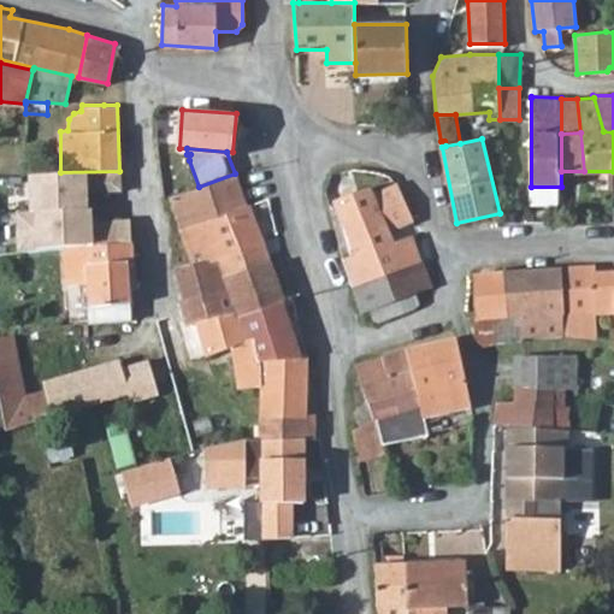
[(87,244),(84,222),(93,222),(92,194),(120,192),(119,171),(60,172),(31,173),(33,207),(37,207),(41,248),(49,248),(63,247),(87,244)]
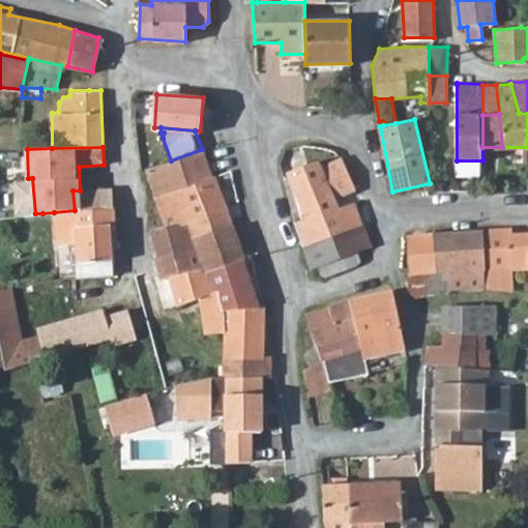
[(213,176),(202,149),(171,160),(162,164),(145,169),(156,198),(213,176)]
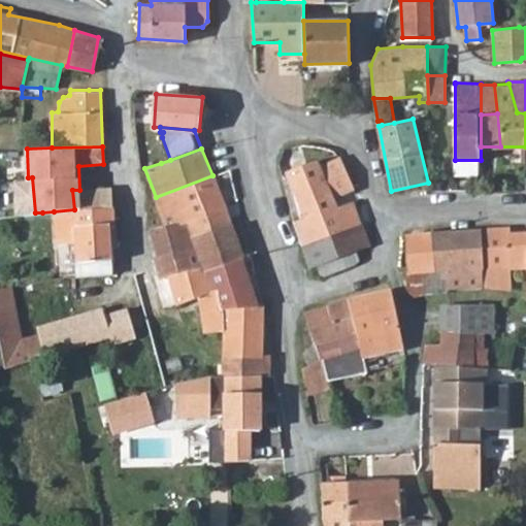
[(354,190),(338,156),(321,164),(318,159),(286,172),(305,217),(339,205),(336,198),(354,190)]
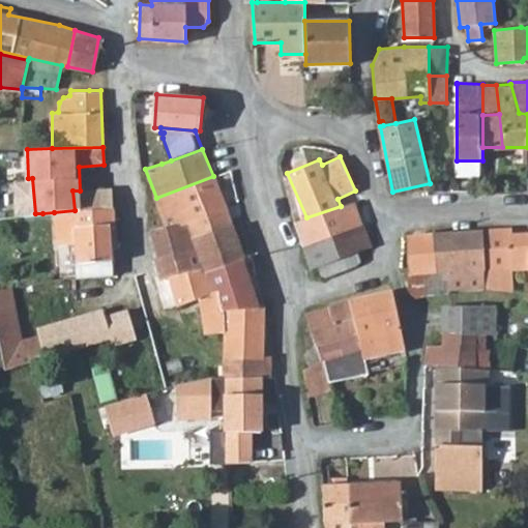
[(227,210),(213,176),(156,198),(167,226),(167,228),(187,222),(188,224),(227,210)]
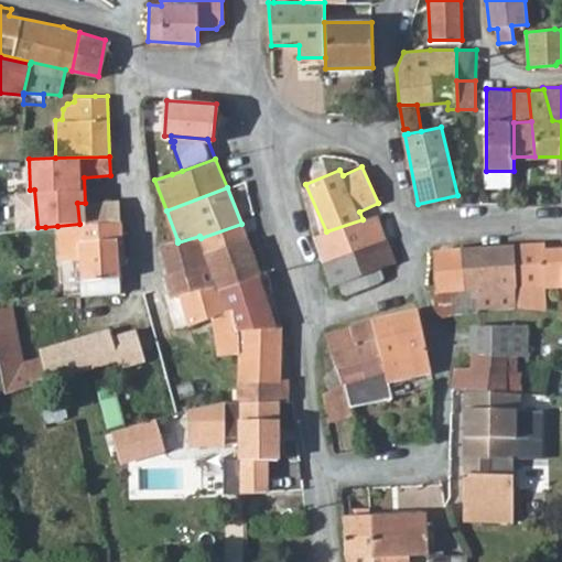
[(20,229),(38,227),(34,190),(30,190),(17,192),(20,229)]
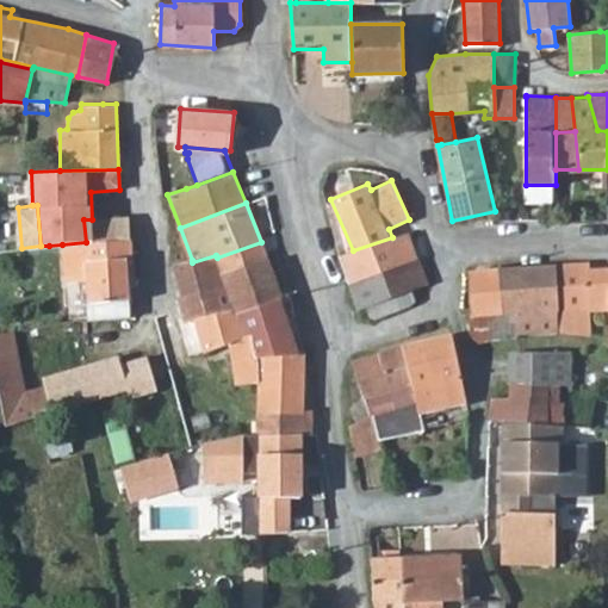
[(92,219),(84,219),(86,242),(130,239),(128,216),(92,219)]
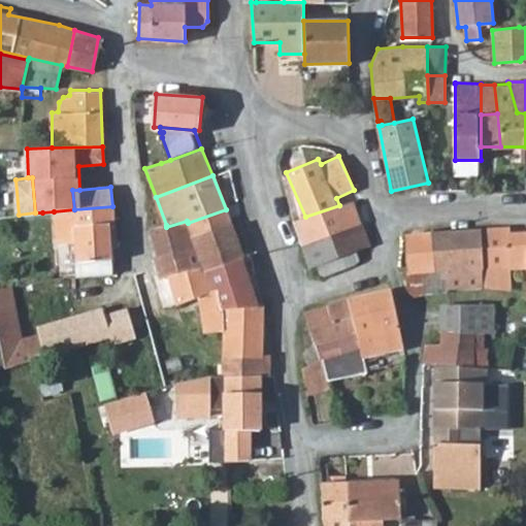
[(339,205),(305,217),(293,221),(301,245),(331,235),(363,224),(354,200),(339,205)]
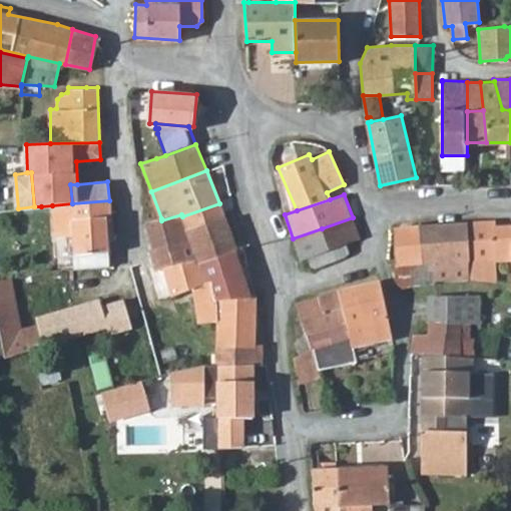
[(72,203),(52,205),(56,235),(74,234),(76,253),(107,251),(105,219),(110,218),(109,200),(72,203)]
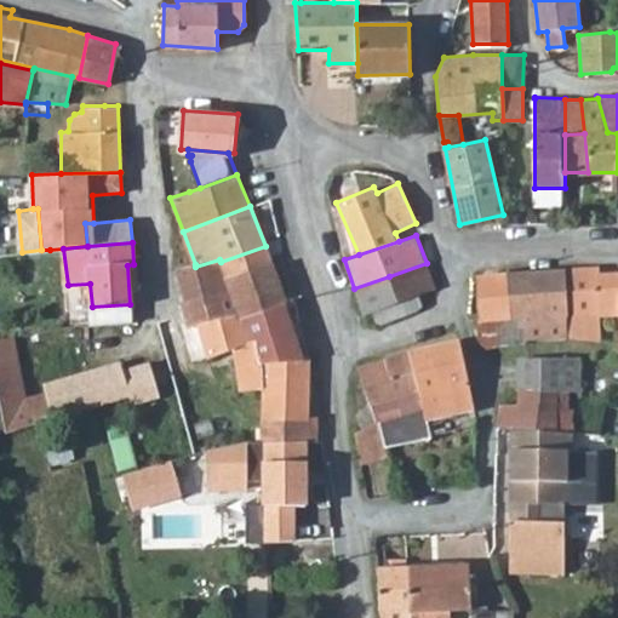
[(272,263),(265,246),(221,262),(227,280),(272,263)]
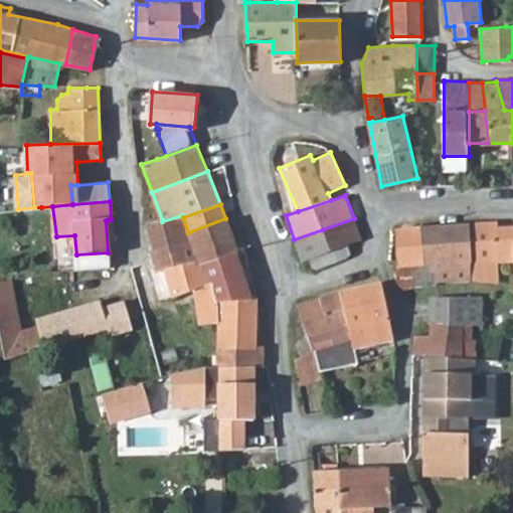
[(188,232),(183,217),(182,215),(162,221),(162,219),(148,223),(156,248),(159,247),(181,241),(183,246),(192,244),(188,232)]
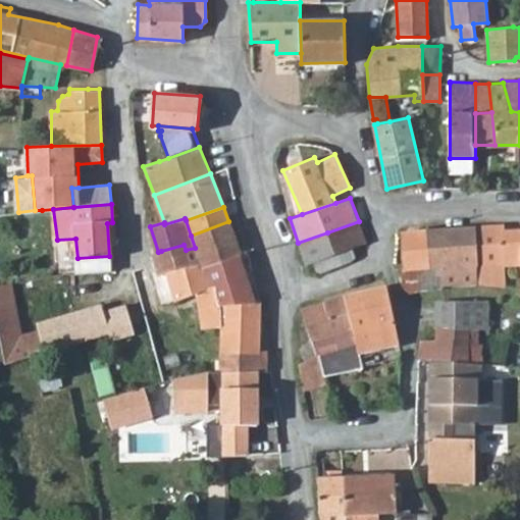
[(235,234),(228,221),(191,236),(195,248),(202,267),(241,254),(235,234)]
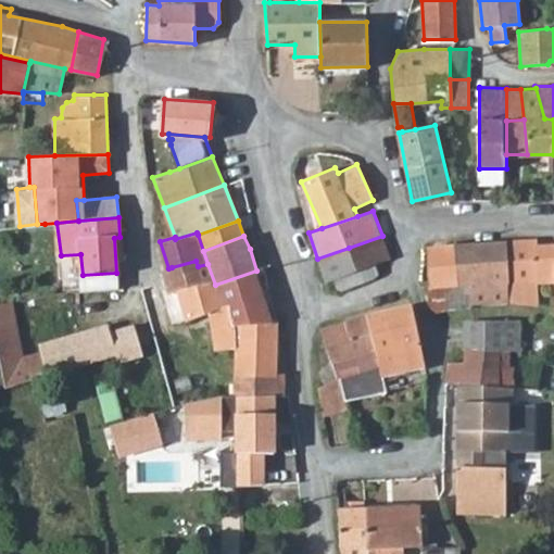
[(382,236),(349,248),(356,271),(376,263),(391,257),(382,236)]
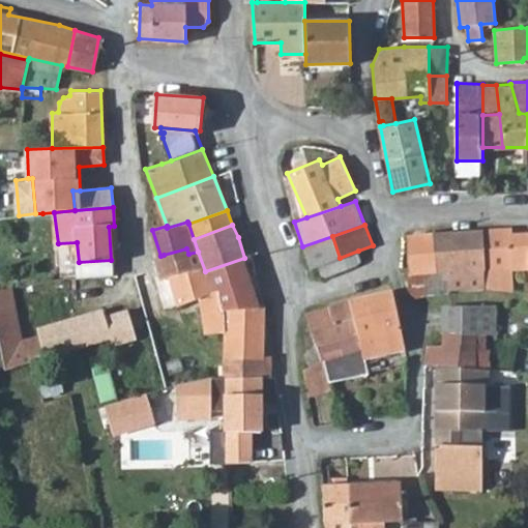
[(481,229),(485,269),(514,266),(514,255),(512,228),(481,229)]
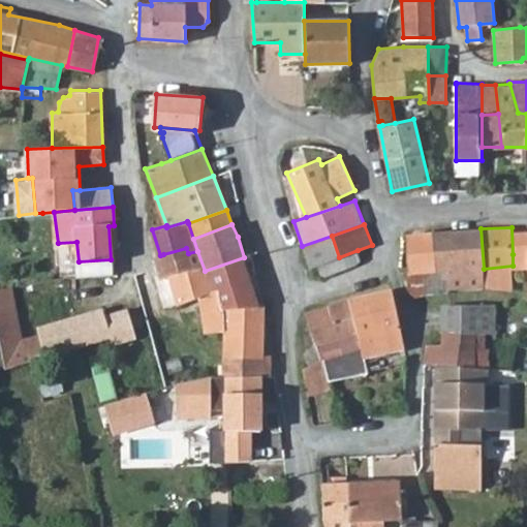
[(526,227),(512,227),(513,254),(526,253),(526,227)]
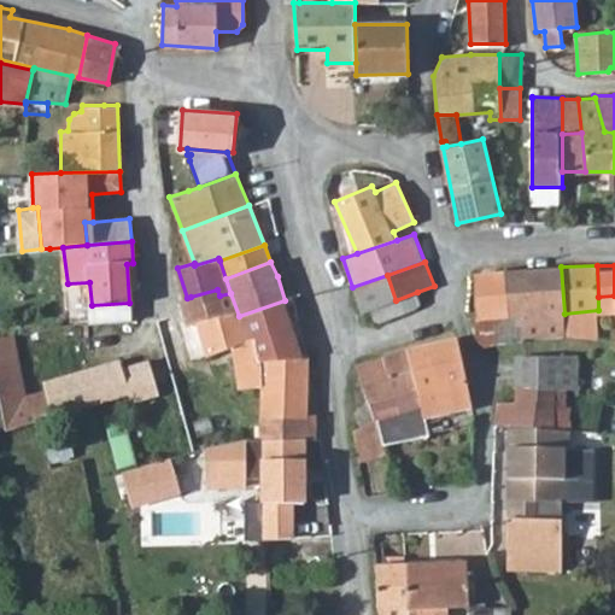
[(561,267),(532,269),(534,315),(564,314),(561,267)]
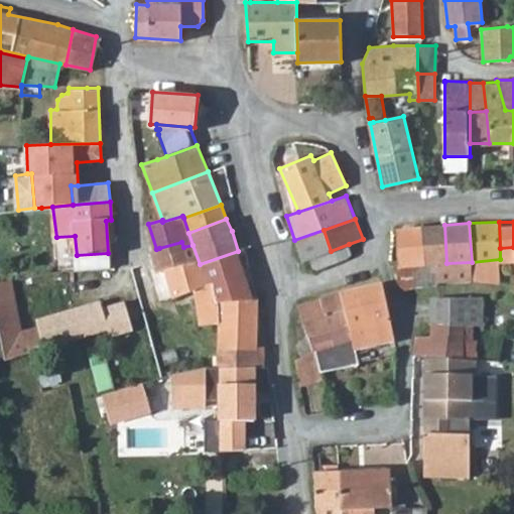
[(444,225),(421,227),(424,265),(435,265),(437,280),(473,277),(473,275),(472,262),(446,263),(444,225)]
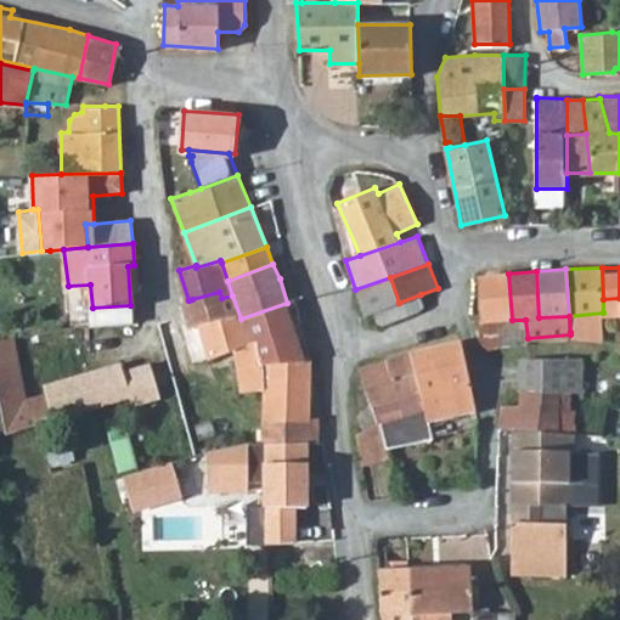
[(484,322),(499,321),(512,320),(508,274),(478,276),(484,316),(484,322)]
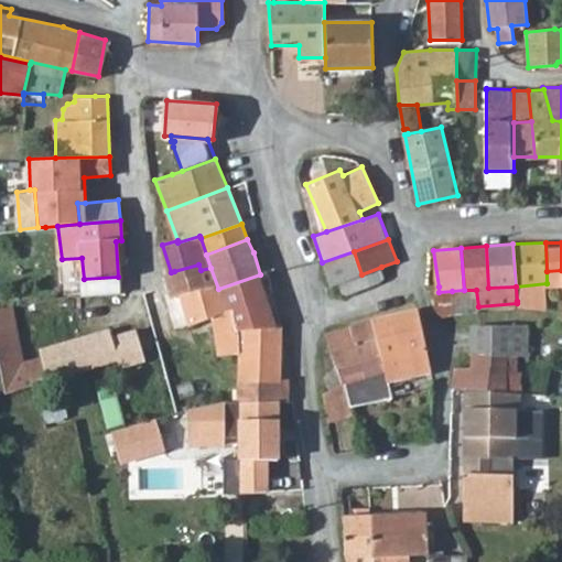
[(354,251),(322,262),(331,287),(339,283),(361,274),(354,251)]
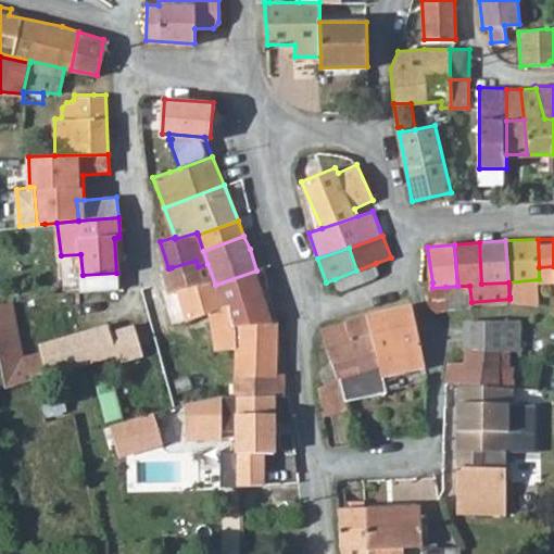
[(223,305),(215,285),(208,264),(198,266),(196,261),(172,267),(188,320),(209,313),(215,350),(237,347),(236,376),(275,373),(277,319),(272,319),(230,325),(228,303),(223,305)]
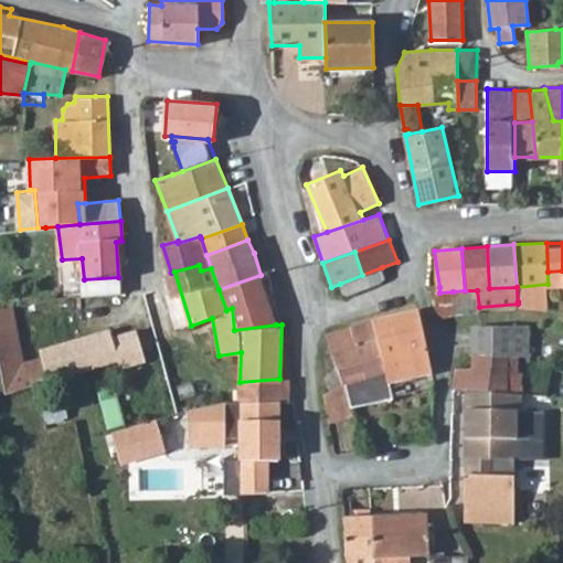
[(382,267),(362,275),(368,287),(383,282),(386,278),(382,267)]
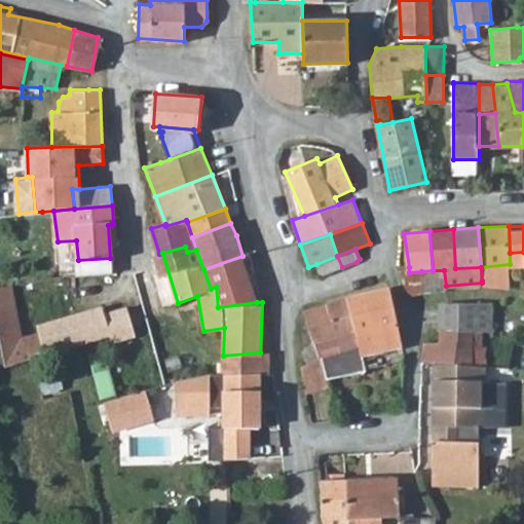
[(253,287),(242,256),(203,269),(211,289),(216,287),(218,307),(257,302),(253,287)]
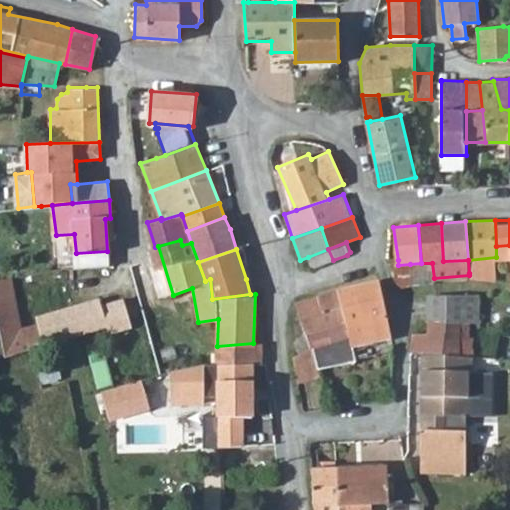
[(333,260),(328,249),(308,257),(311,265),(316,267),(333,260)]
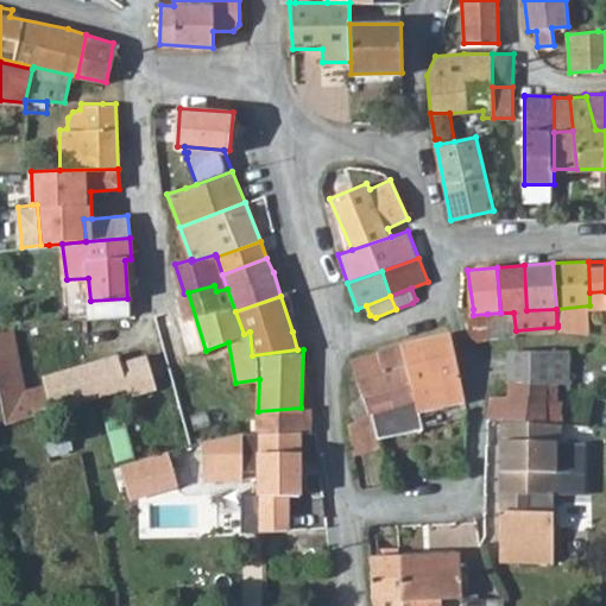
[(589,305),(556,309),(557,324),(591,321),(589,305)]
